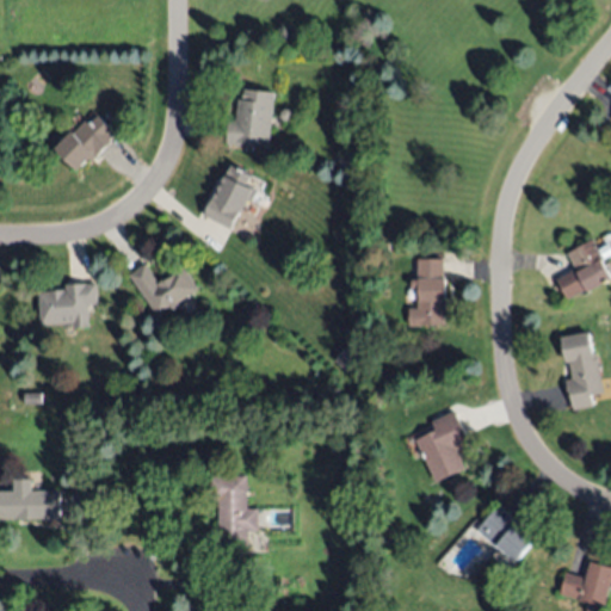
[(273,92),(269,147),(226,142),(228,118),(235,119),(238,99),(242,99),(244,88),(273,92)]
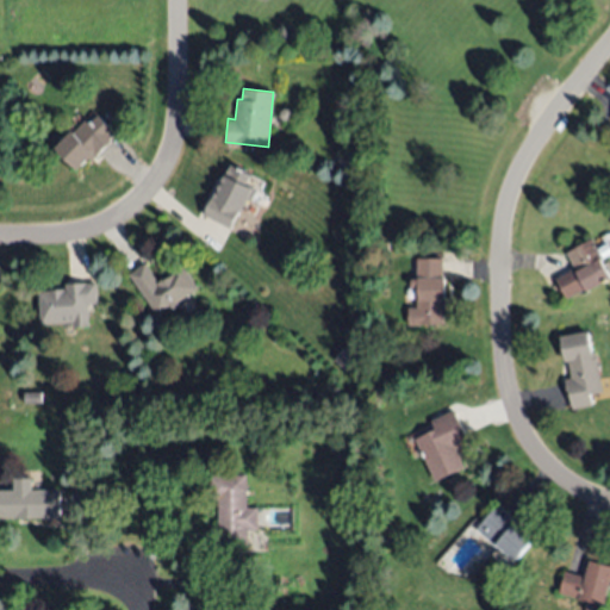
[(55,148),(72,130),(74,132),(86,120),(89,124),(98,114),(117,134),(93,159),(91,155),(76,169),(55,148)]
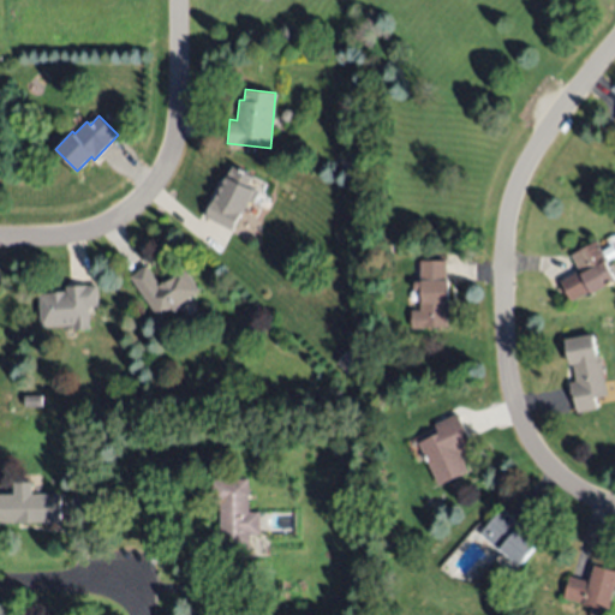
[(232,230),(206,216),(215,197),(216,198),(233,165),(252,174),(248,185),(261,191),(254,204),(246,201),(232,230)]
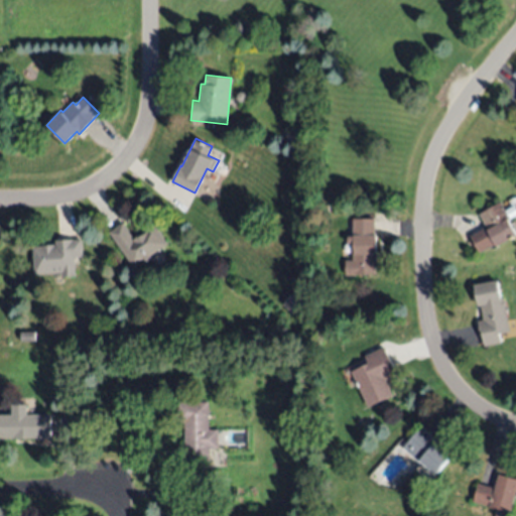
[(515,234),(480,252),(471,235),(490,226),(483,211),(501,203),(505,211),(515,205),(515,215),(510,218),(515,230),(515,234)]
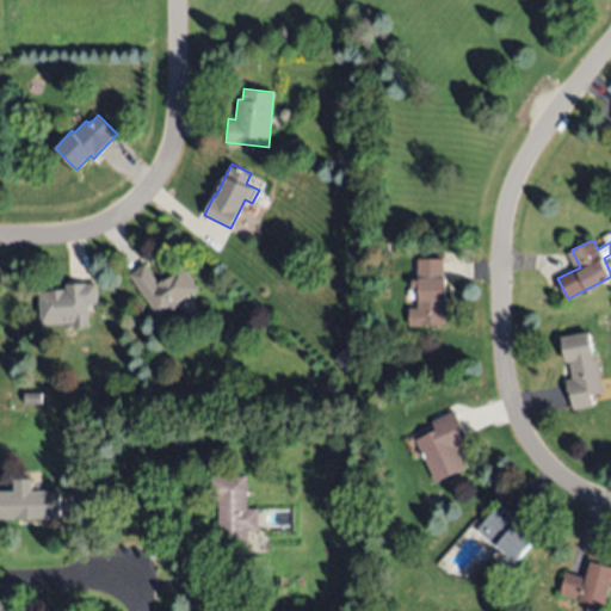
[(444,258),(446,325),(411,326),(409,308),(419,308),(419,289),(413,289),(413,278),(420,278),(419,259),(444,258)]
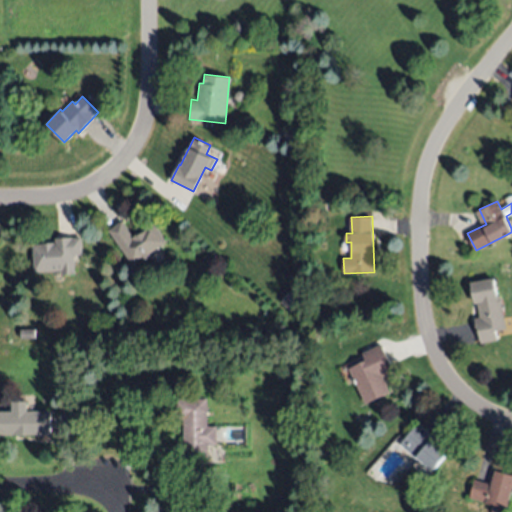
[(167,242),(149,255),(150,256),(143,262),(141,259),(133,264),(108,230),(121,220),(133,236),(142,229),(141,228),(151,221),(167,242)]
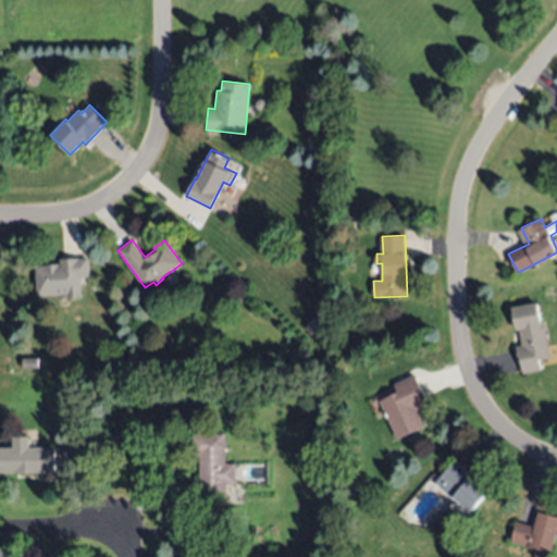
[(37,296),(36,265),(60,264),(60,258),(87,257),(88,276),(79,276),(81,298),(66,299),(66,295),(37,296)]
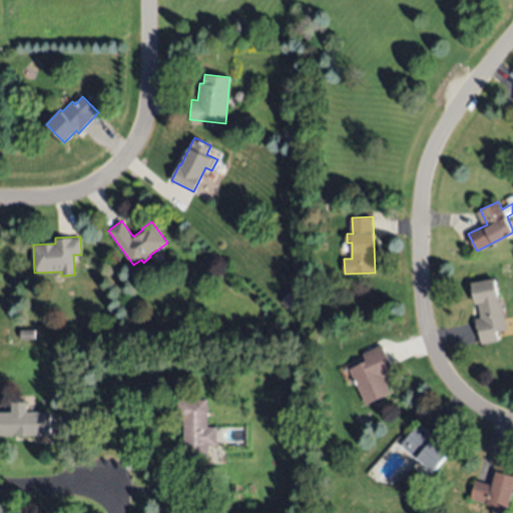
[(507,329),(496,331),(498,341),(483,344),(480,333),(478,334),(475,319),(481,317),(478,304),(477,305),(472,283),(494,278),(499,296),(499,295),(507,329)]
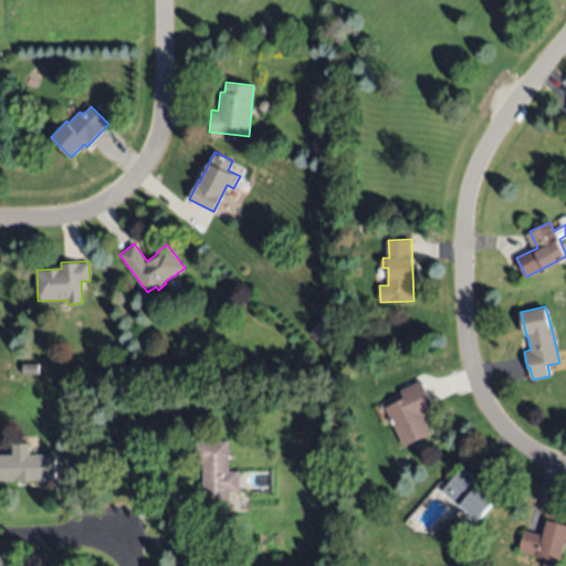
[(22,375),(22,363),(39,363),(39,375),(22,375)]
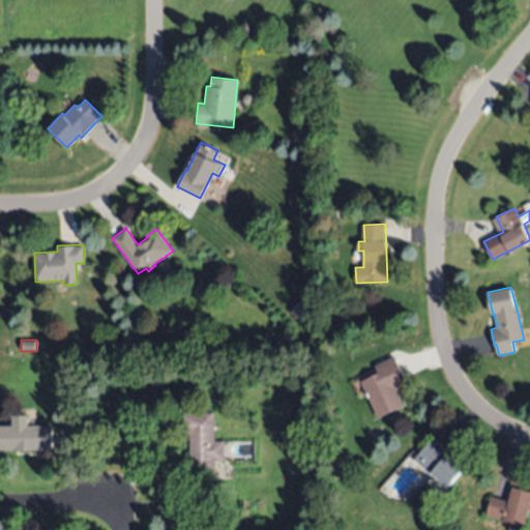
[(378,417),(360,381),(379,373),(376,365),(395,356),(408,384),(396,389),(404,406),(378,417)]
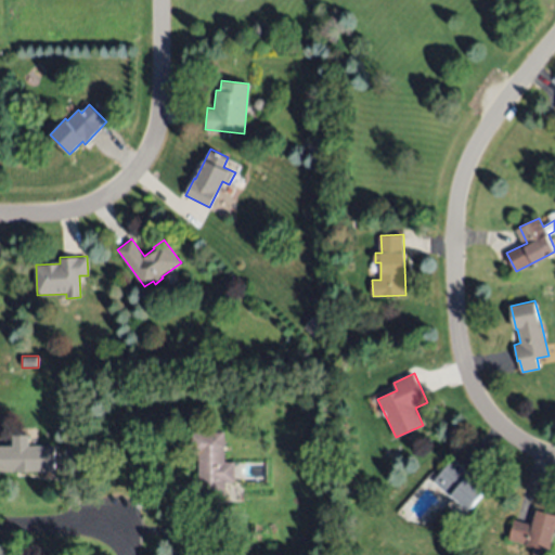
[(224,433),(226,462),(234,462),(235,482),(226,482),(227,502),(193,502),(192,480),(199,480),(199,455),(192,455),(192,433),(224,433)]
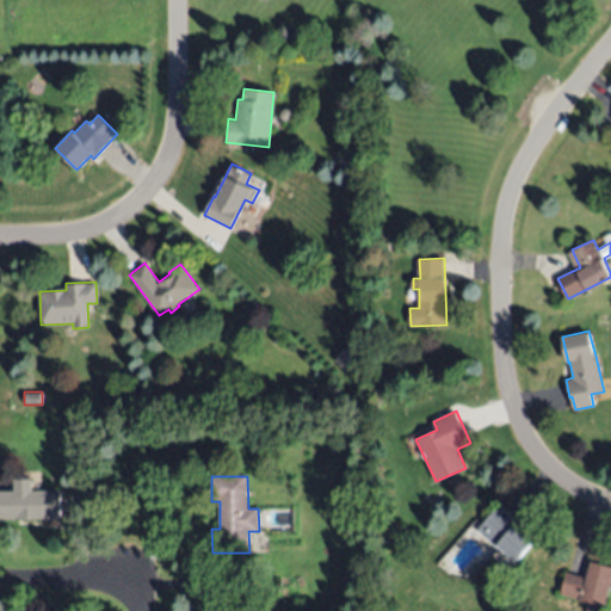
[(61,518),(0,518),(0,492),(16,492),(14,479),(32,477),(34,491),(60,489),(61,518)]
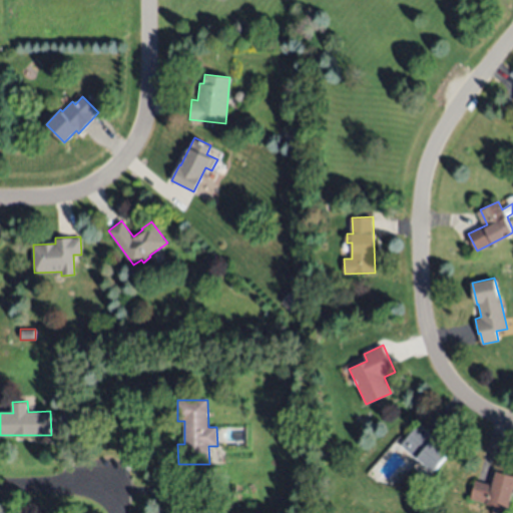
[(420,424),(449,451),(432,470),(421,460),(419,463),(400,446),(420,424)]
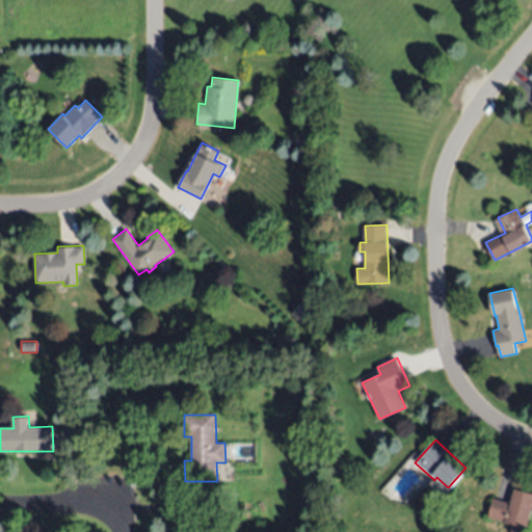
[(531,493),(531,506),(526,531),(510,531),(513,524),(487,517),(493,498),(510,502),(513,489),(531,493)]
